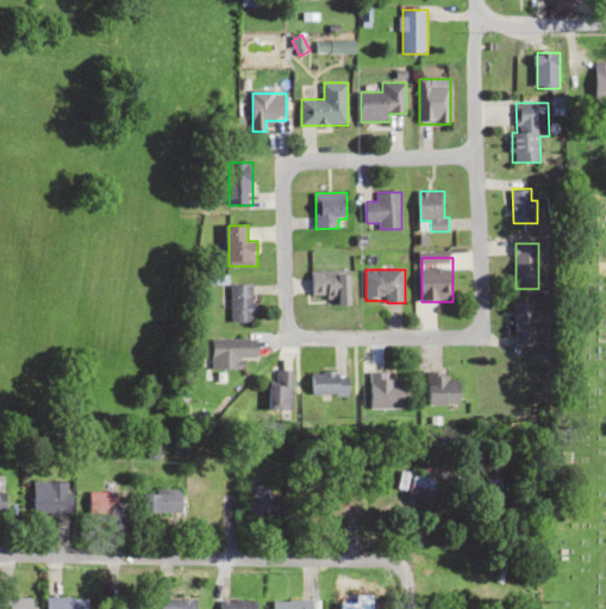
[(313,296),(339,296),(339,305),(350,305),(350,272),(313,272),(313,296)]
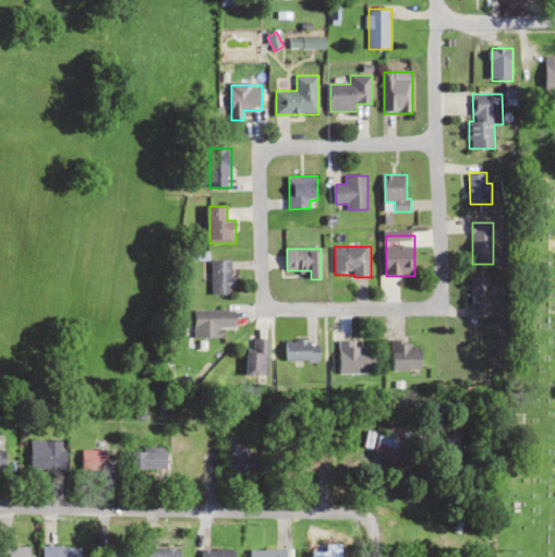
[(213,295),(233,295),(233,261),(213,261),(213,295)]
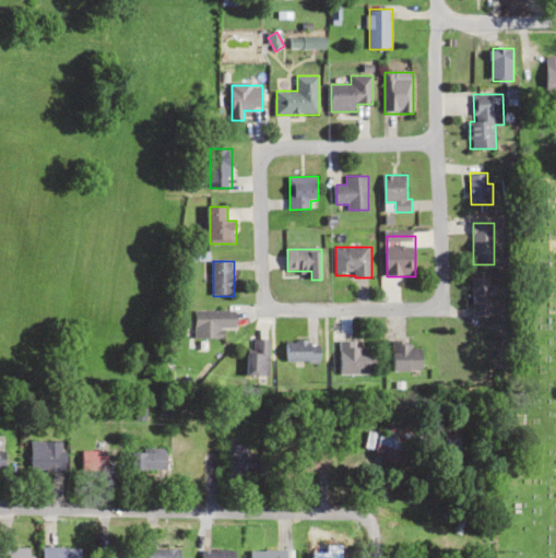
[(493,279),(474,279),(474,318),(492,318),(492,299),(493,299),(493,279)]
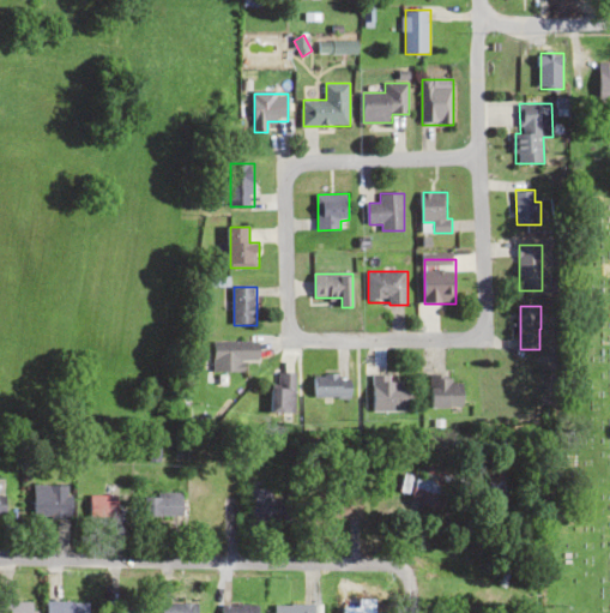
[(215,341),(215,372),(241,372),(241,361),(260,361),(260,341),(215,341)]
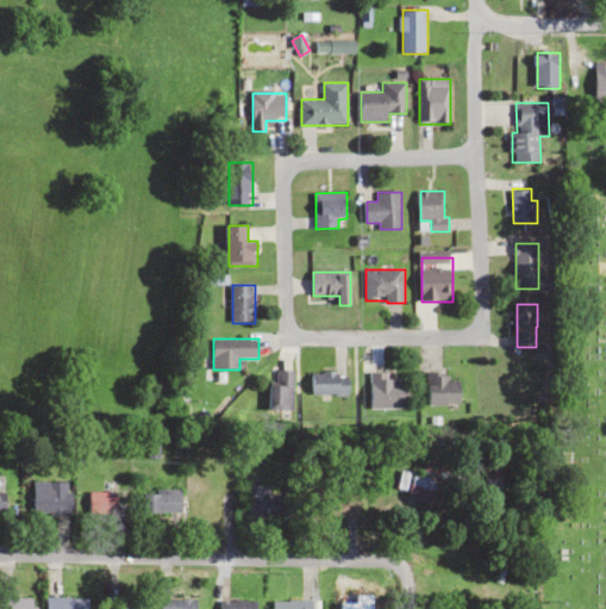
[(273,410),(294,410),(294,370),(273,370),(273,410)]
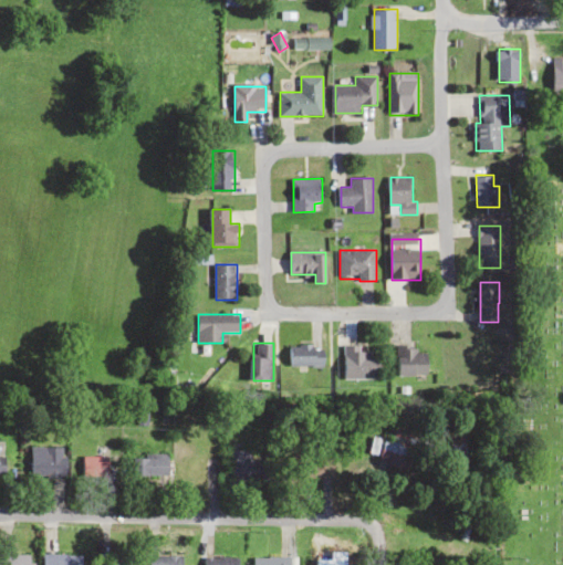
[(323,367),(323,343),(292,343),(292,367),(323,367)]
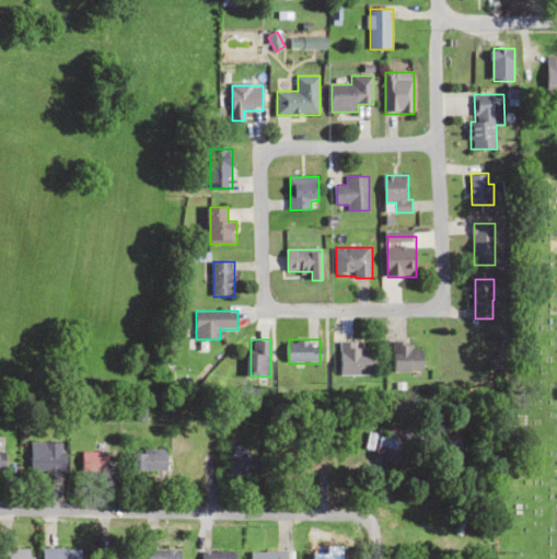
[(376,376),(376,344),(343,344),(343,376),(376,376)]
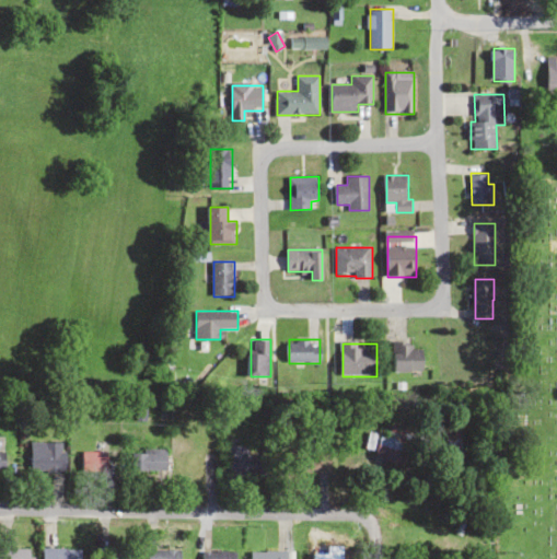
[(424,372),(424,344),(394,344),(394,372),(424,372)]
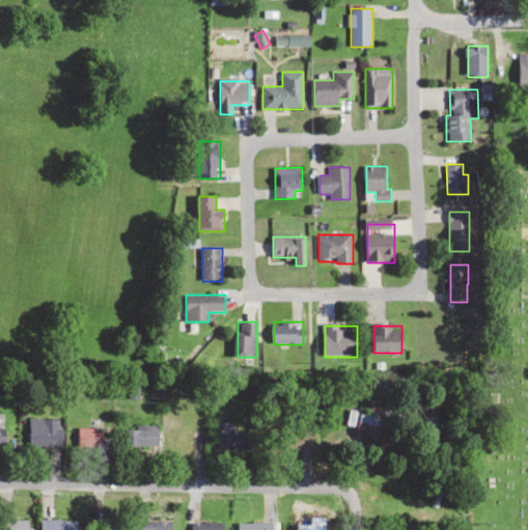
[(356,433),(390,445),(400,417),(365,405),(356,433)]
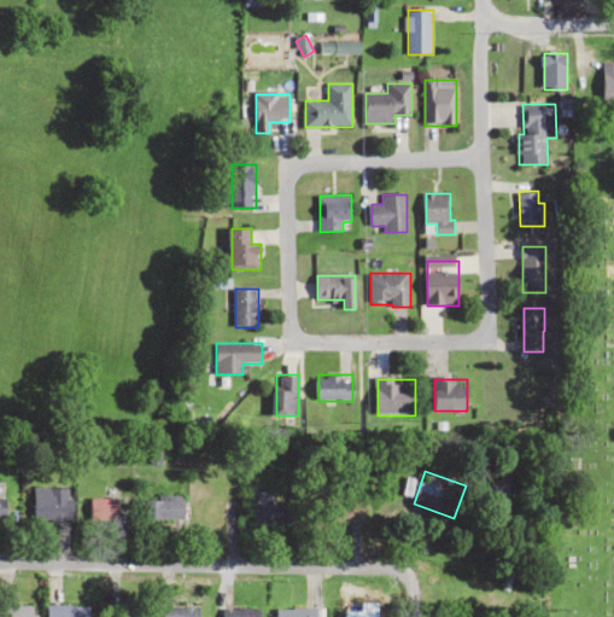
[(74,489),(35,489),(35,521),(74,521),(74,489)]
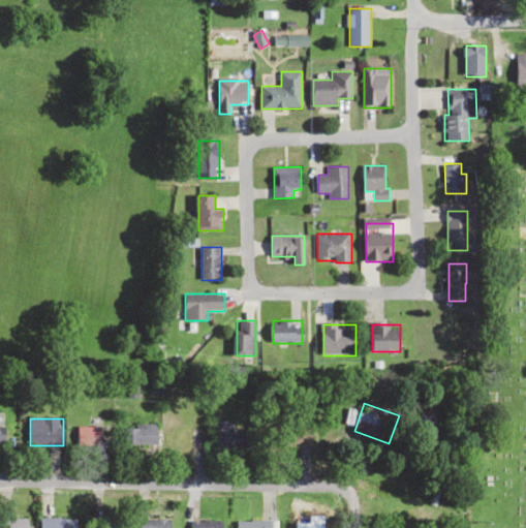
[(236,421),(218,421),(218,449),(252,451),(252,429),(236,429),(236,421)]
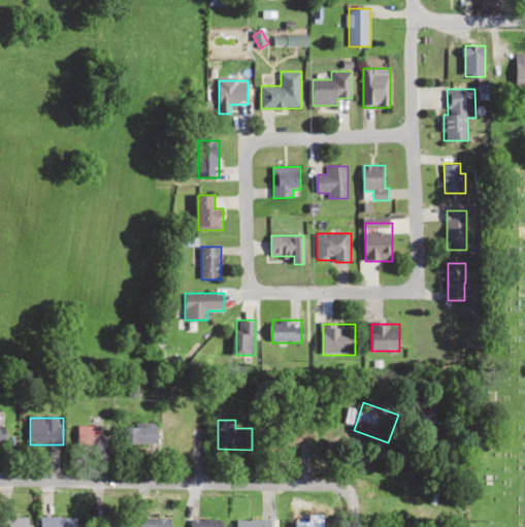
[(158,424),(128,424),(128,443),(158,443),(158,424)]
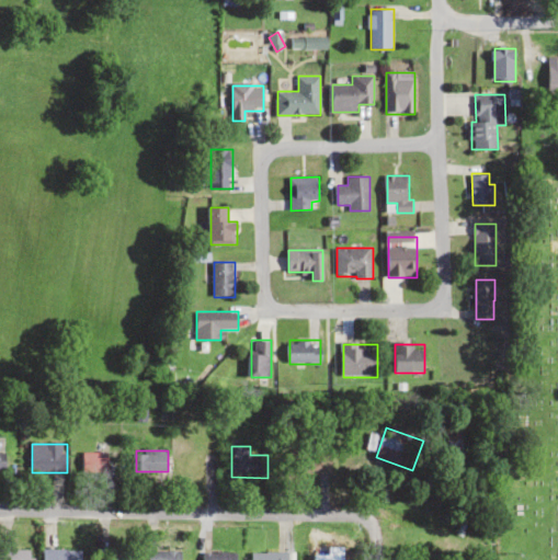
[(109,482),(109,452),(84,452),(84,482),(109,482)]
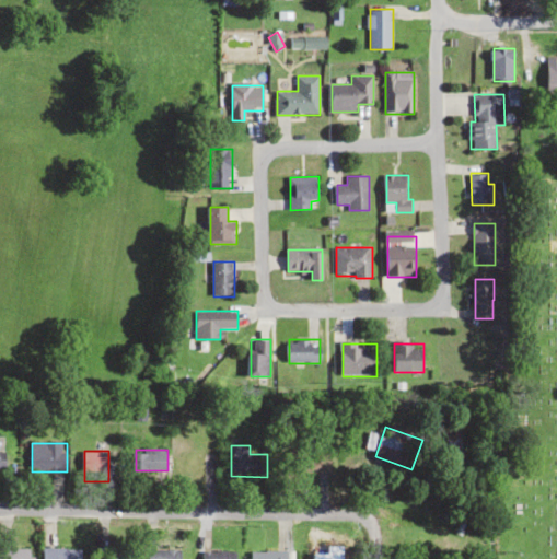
[(0,547),(0,558),(33,558),(33,549),(0,547)]
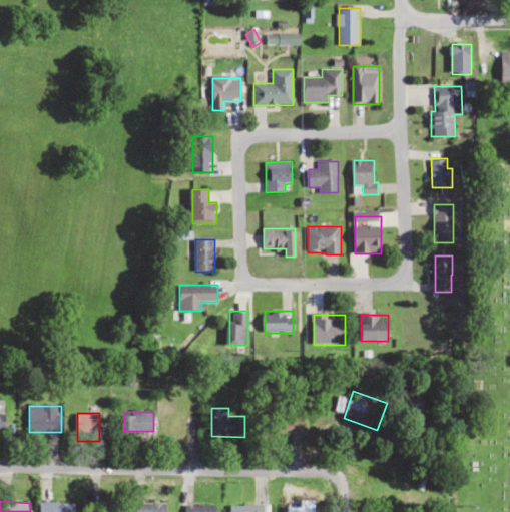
[(75,511),(75,502),(41,502),(40,511),(75,511)]
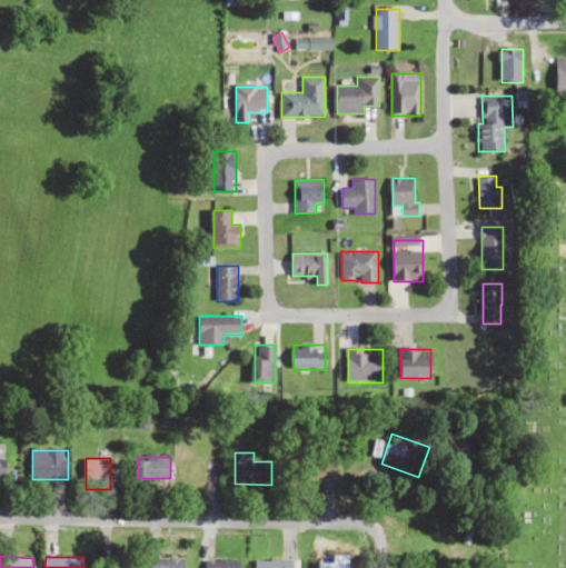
[(139,567),(140,558),(107,558),(106,567),(139,567)]
